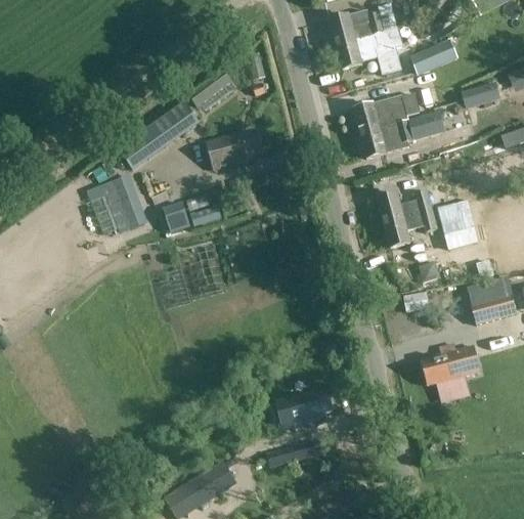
[(474,0),(481,12),(505,0),(474,0)]
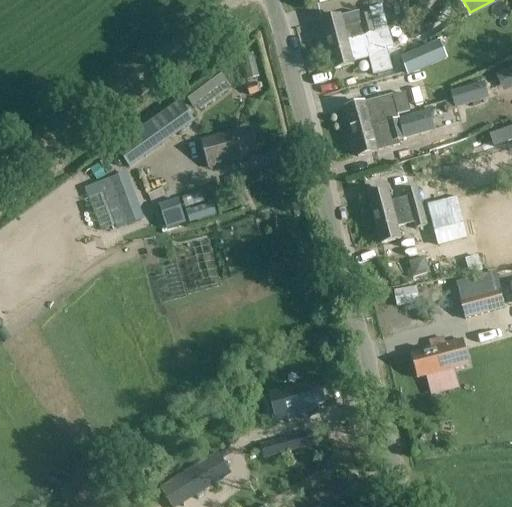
[(321,18),(327,42),(374,29),(373,25),(375,25),(370,11),(357,14),(359,20),(343,24),(340,13),(321,18)]
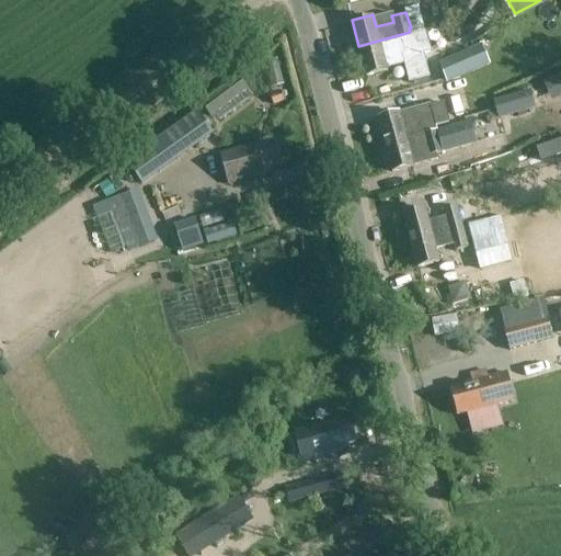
[(358,46),(366,74),(387,68),(386,64),(404,58),(410,78),(430,74),(423,49),(430,48),(424,29),(410,32),(358,46)]
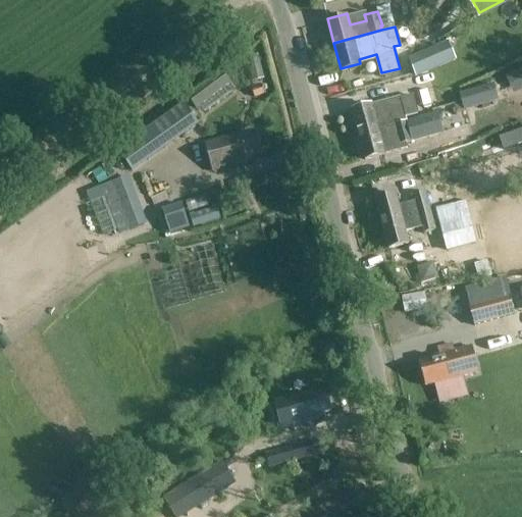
[(416,75),(457,58),(448,38),(408,55),(416,75)]
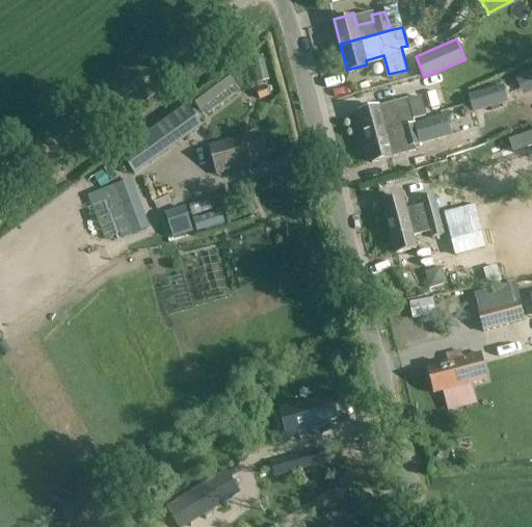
[(360,71),(344,75),(347,88),(363,85),(360,71)]
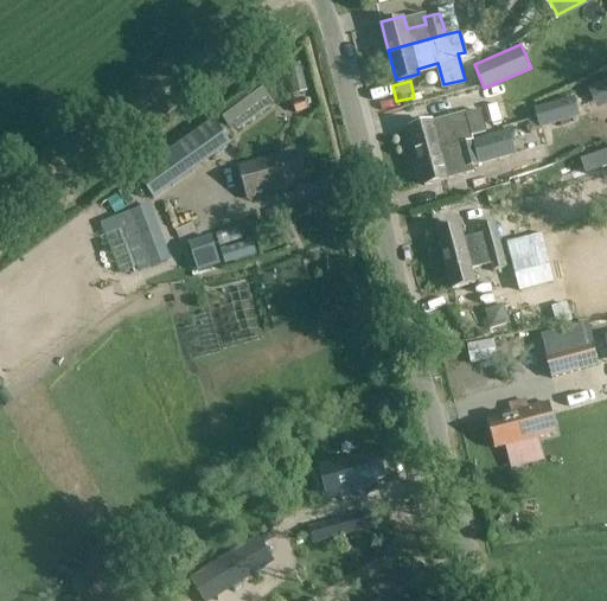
[(574,94),(536,104),(542,125),(579,114),(574,94)]
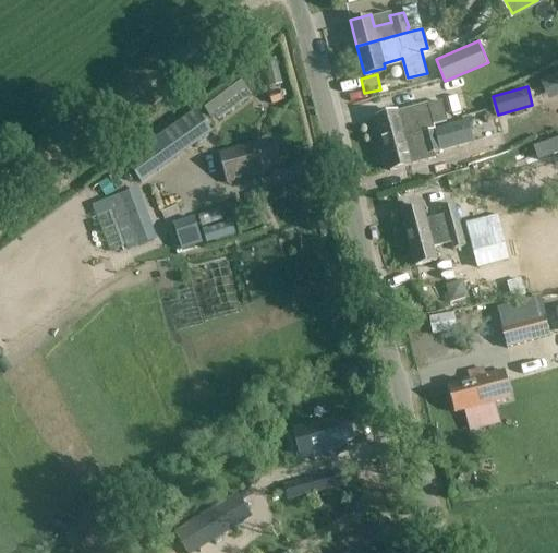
[(375,115),(381,140),(433,128),(440,124),(448,121),(443,103),(429,107),(428,100),(375,115)]
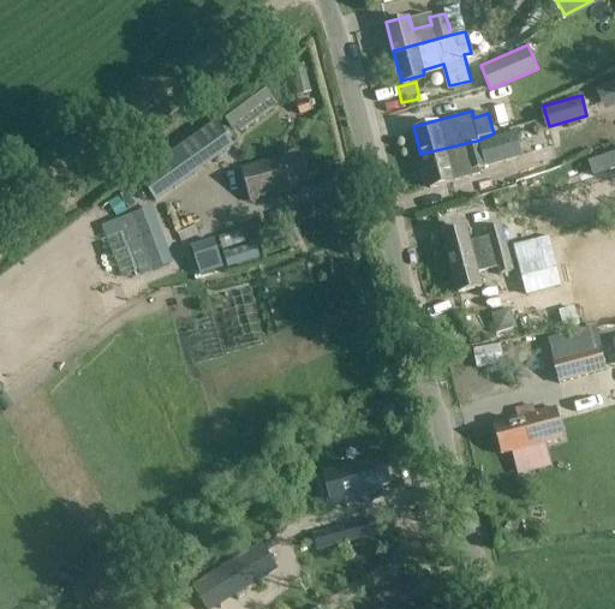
[(137,174),(155,199),(233,143),(216,117),(137,174)]
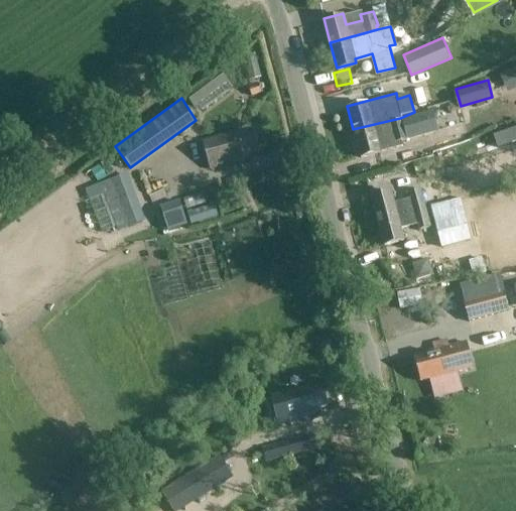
[(399,144),(398,139),(437,129),(432,108),(407,115),(400,118),(353,129),(360,154),(380,149),(380,150),(399,144)]
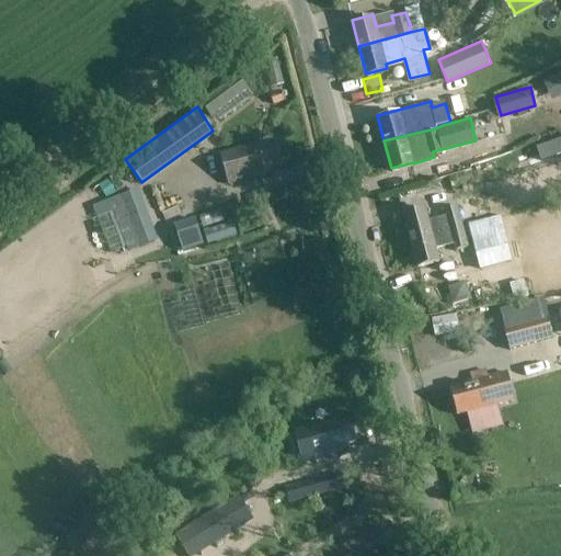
[(266,137),(221,149),(229,179),(274,168),(273,161),(281,159),(276,139),(267,142),(266,137)]
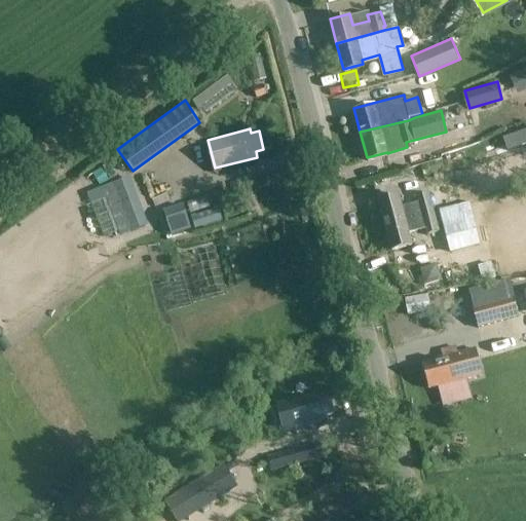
[(101,184),(119,234),(147,223),(128,174),(101,184)]
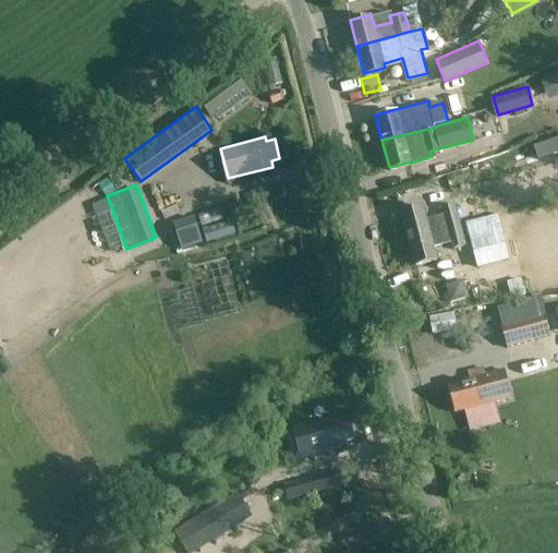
[(400,212),(408,238),(460,224),(461,223),(456,202),(443,205),(444,212),(426,216),(423,205),(422,205),(400,212)]
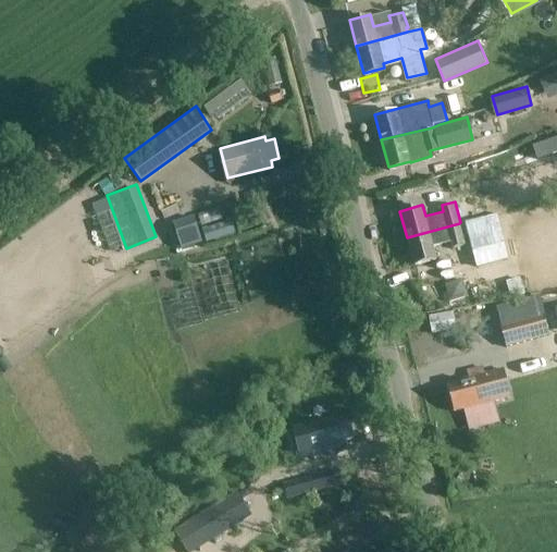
[(201,223),(223,217),(220,206),(198,213),(201,223)]
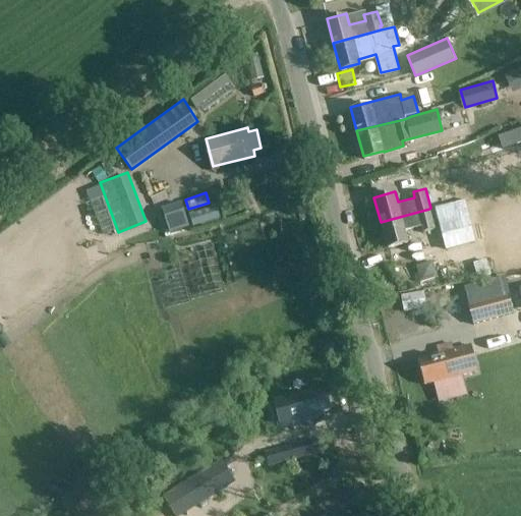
[(217,204),(188,212),(191,225),(220,216),(217,204)]
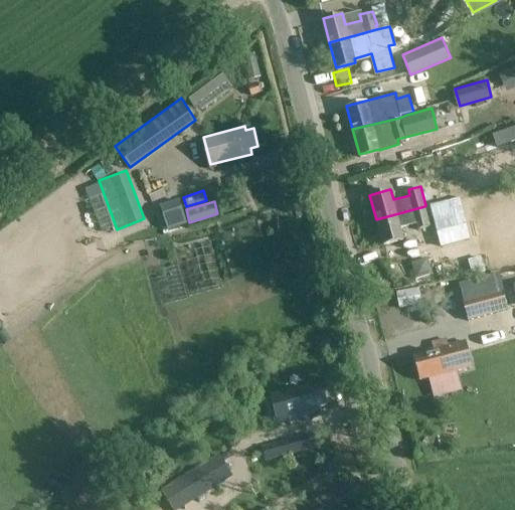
[(399,225),(415,221),(417,227),(430,224),(424,206),(376,219),(383,243),(402,237),(399,225)]
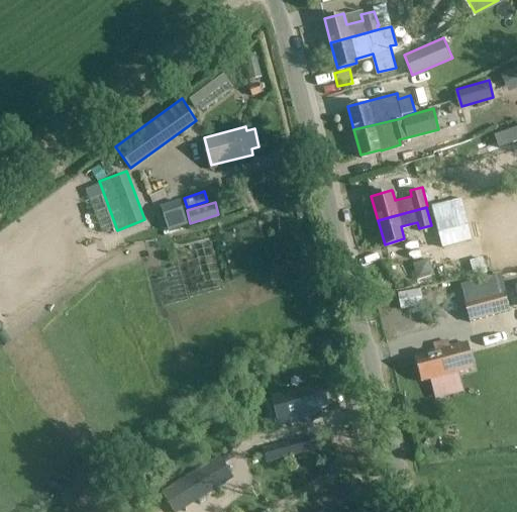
[(516,269),(501,273),(504,287),(516,284),(516,269)]
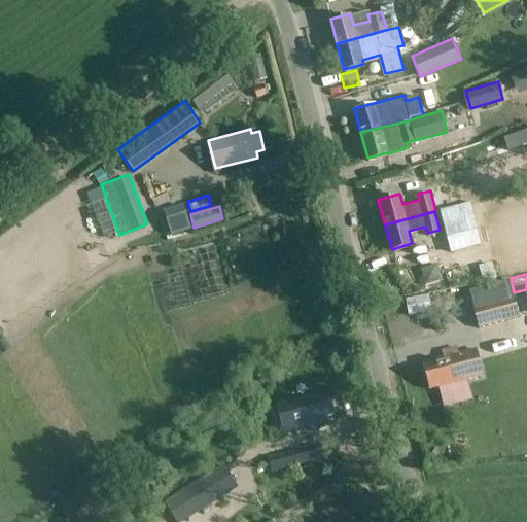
[(479,325),(520,314),(514,293),(472,305),(479,325)]
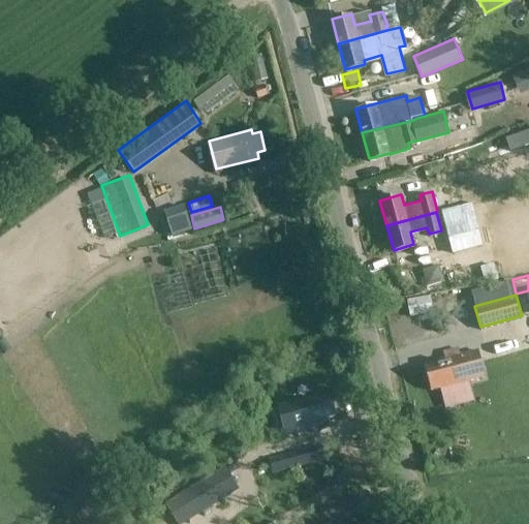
[(477,348),(424,362),(431,389),(485,375),(477,348)]
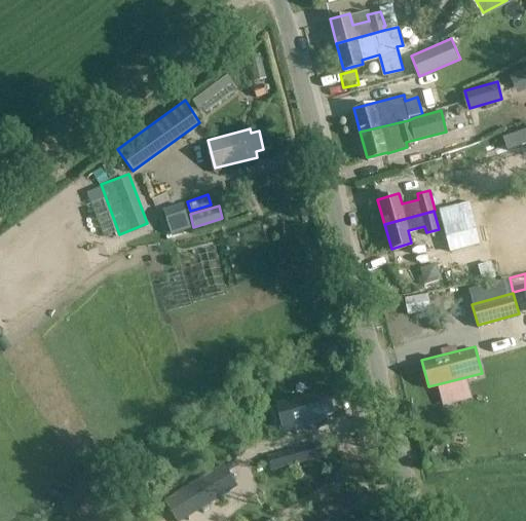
[(318,389),(276,402),(285,431),(327,418),(325,413),(333,411),(328,392),(320,394),(318,389)]
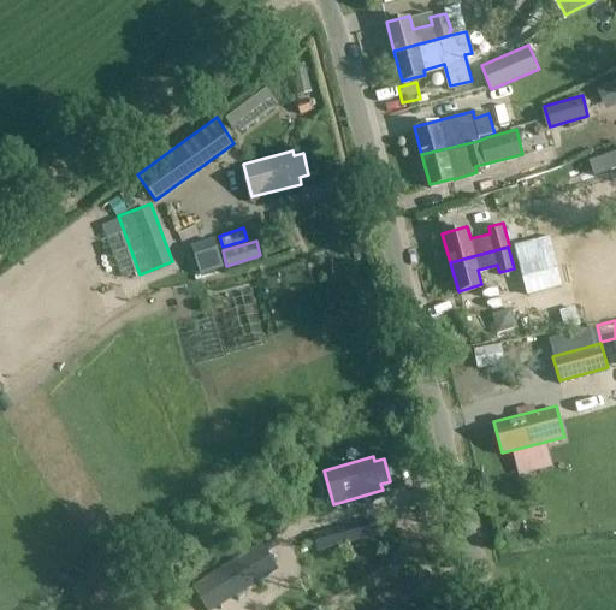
[(369,516),(314,531),(318,549),(374,533),(369,516)]
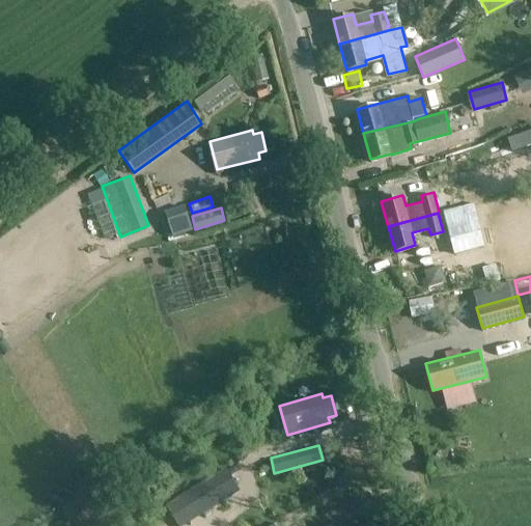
[(225,468),(166,504),(179,525),(239,489),(225,468)]
